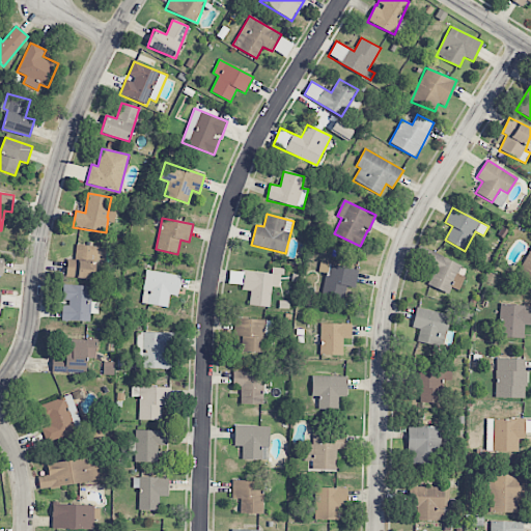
[(105,246),(76,245),(75,259),(66,259),(65,278),(98,279),(99,261),(105,261),(105,246)]
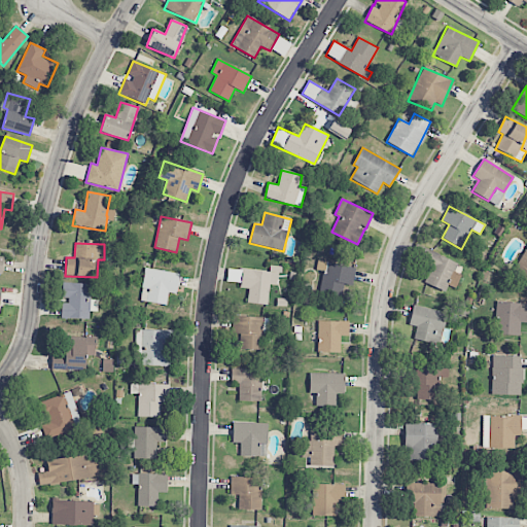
[(526,247),(513,272),(526,280),(526,247)]
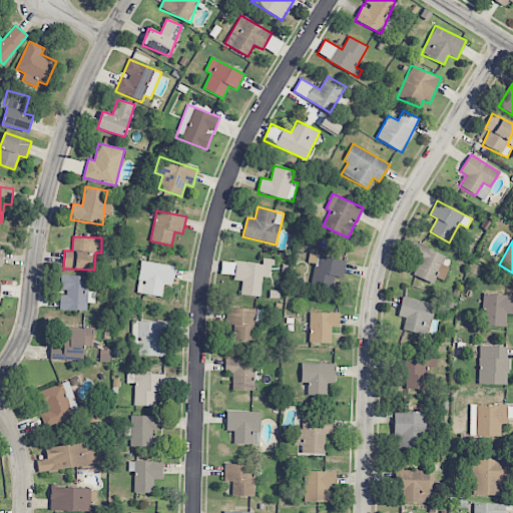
[(344,279),(346,260),(316,257),(312,287),(333,289),(334,278),(344,279)]
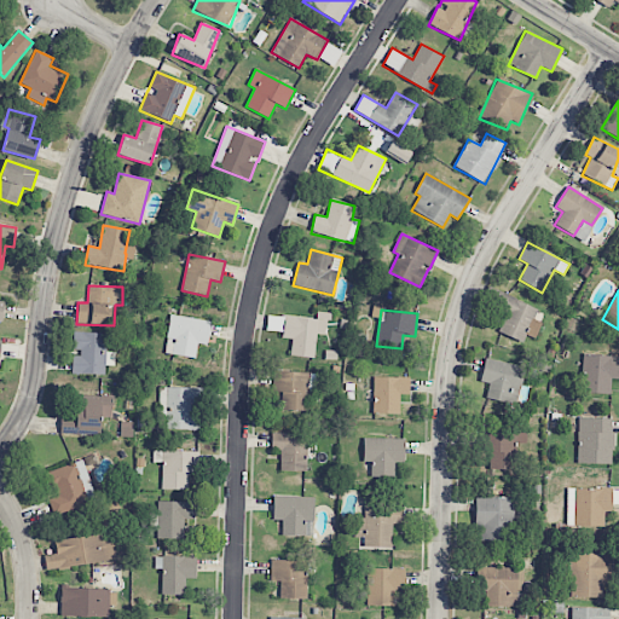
[(290,356),(314,358),(317,335),(325,335),(328,313),(318,312),(317,319),(284,316),(282,339),(291,339),(290,356)]
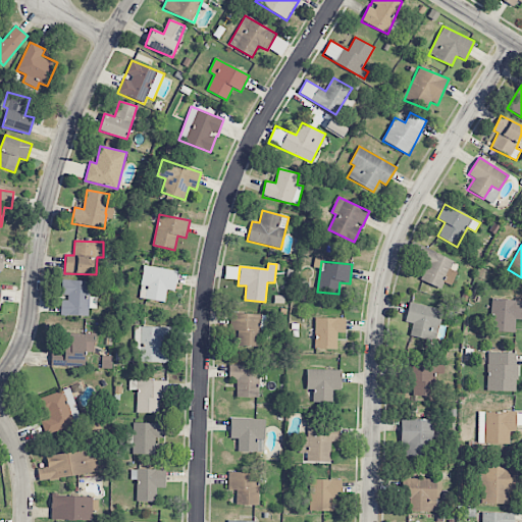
[(178,271),(144,265),(139,299),(165,303),(166,290),(175,292),(178,271)]
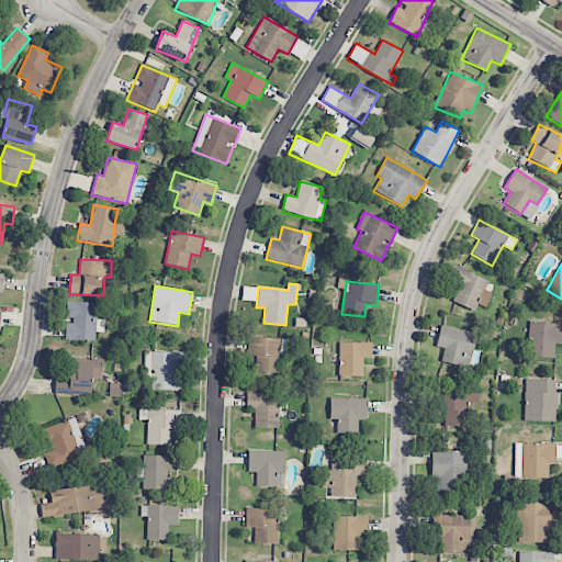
[(96,340),(96,333),(103,333),(104,319),(97,319),(97,303),(67,302),(66,321),(65,339),(96,340)]
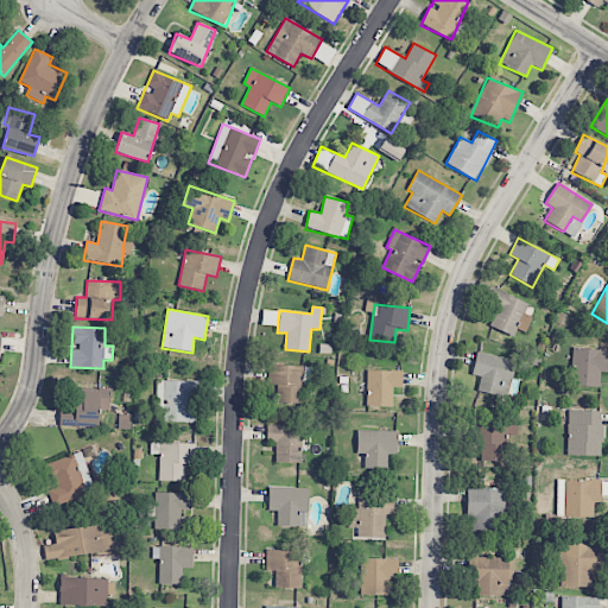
[(607,372),(607,362),(607,349),(574,348),(572,387),(600,388),(600,372),(607,372)]
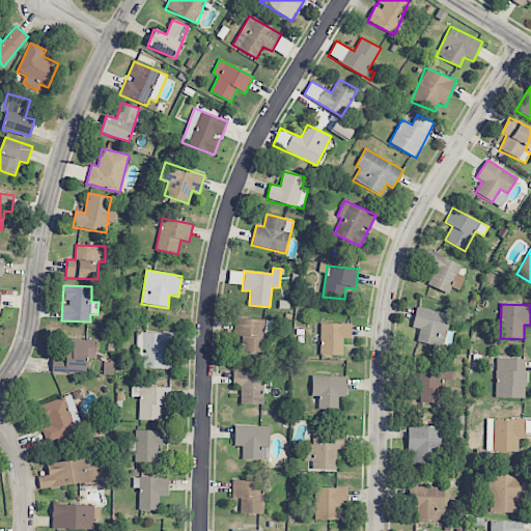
[(412,327),(419,329),(415,345),(442,352),(450,315),(416,307),(412,327)]
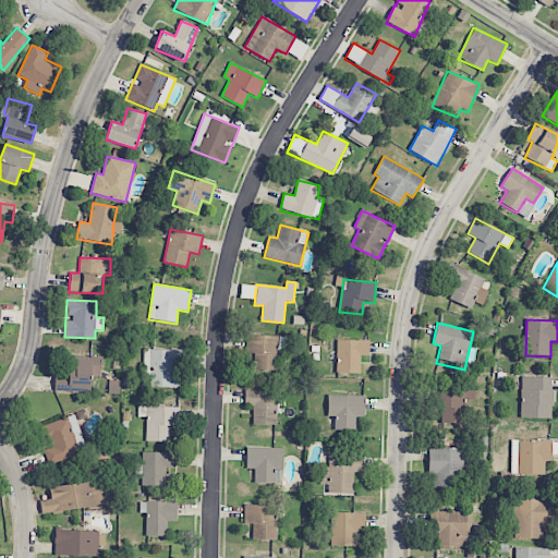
[(280,336),(252,335),(251,370),(278,371),(280,336)]
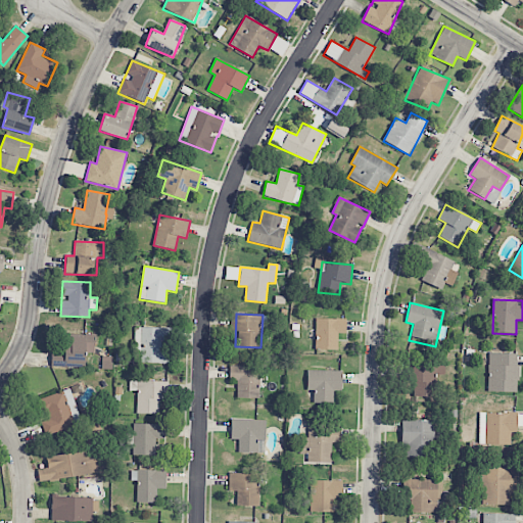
[(346,319),(316,319),(316,349),(337,350),(337,334),(345,334),(346,319)]
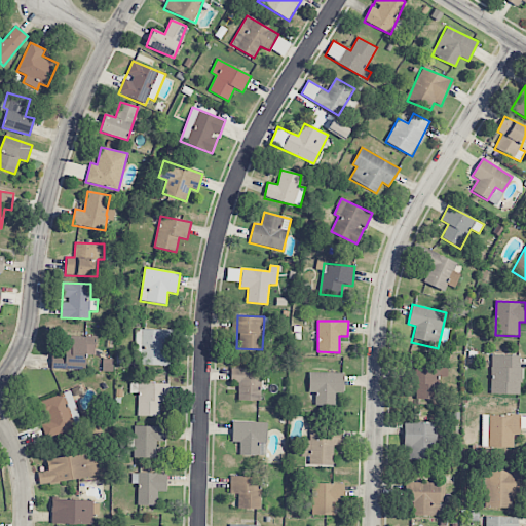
[(168,366),(170,346),(174,347),(175,330),(140,329),(139,365),(168,366)]
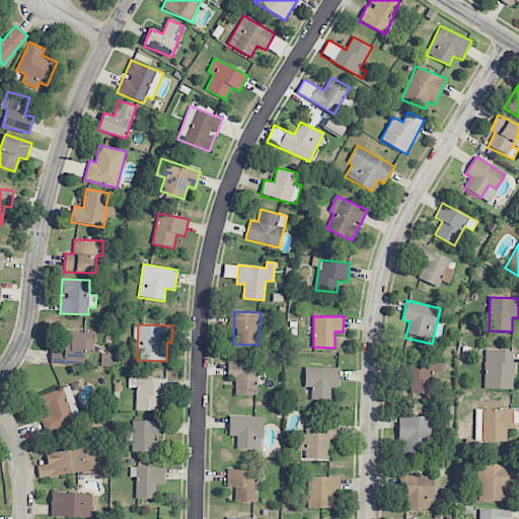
[(94,332),(63,331),(63,342),(52,342),(51,362),(83,363),(83,350),(93,351),(94,332)]
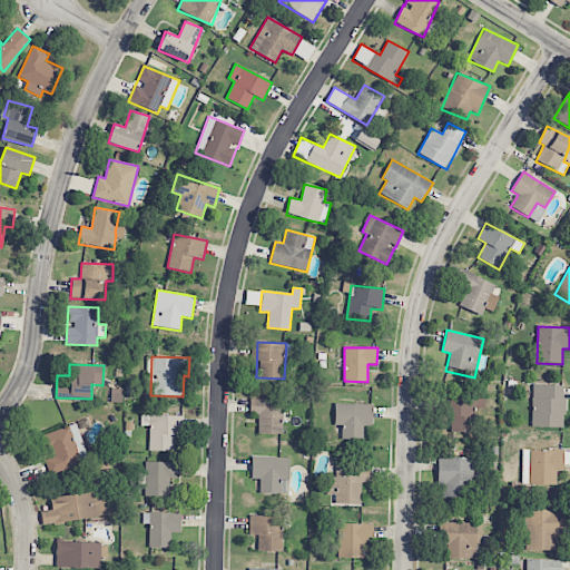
[(532,428),(563,428),(564,385),(532,385),(532,428)]
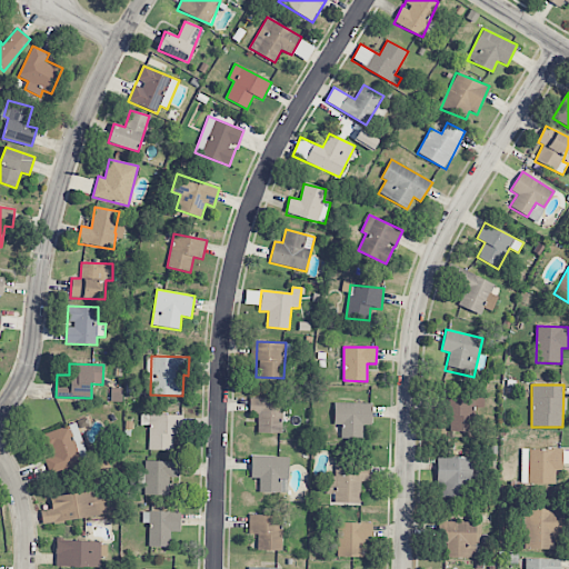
[(449,431),(476,432),(477,397),(450,396),(449,431)]
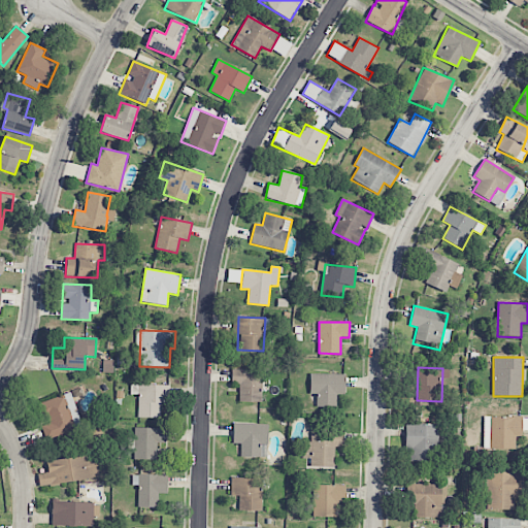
[(231,385),(239,385),(239,401),(261,402),(262,370),(232,369),(231,385)]
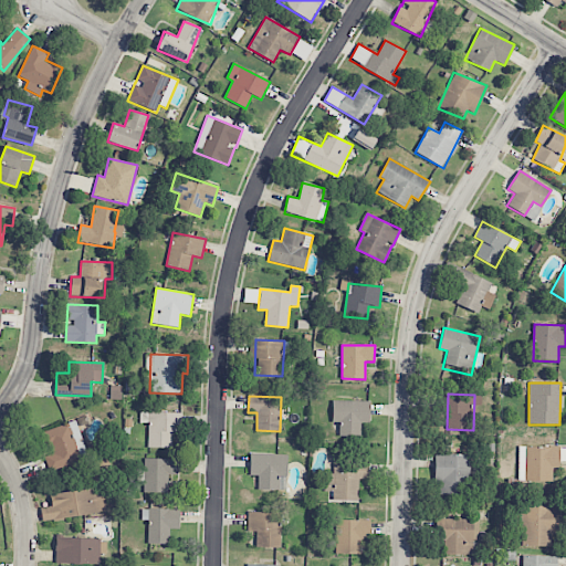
[(333,422),(338,422),(339,437),(360,437),(360,422),(370,422),(370,400),(332,401),(333,422)]
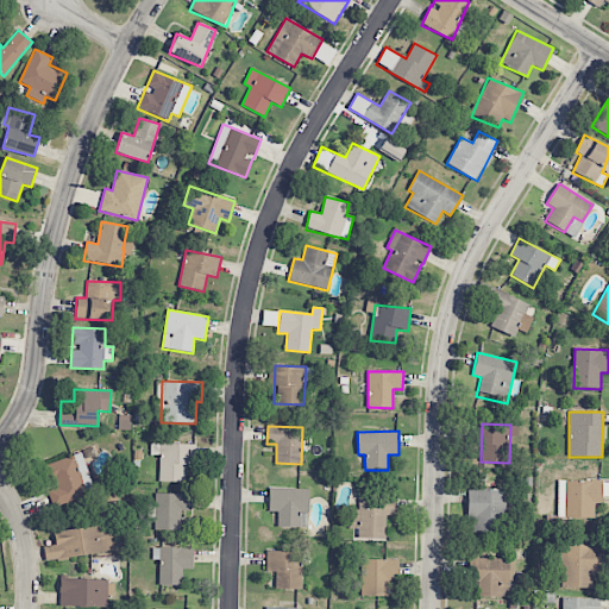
[(159,456),(159,482),(186,482),(186,465),(195,465),(195,444),(151,444),(151,456),(159,456)]
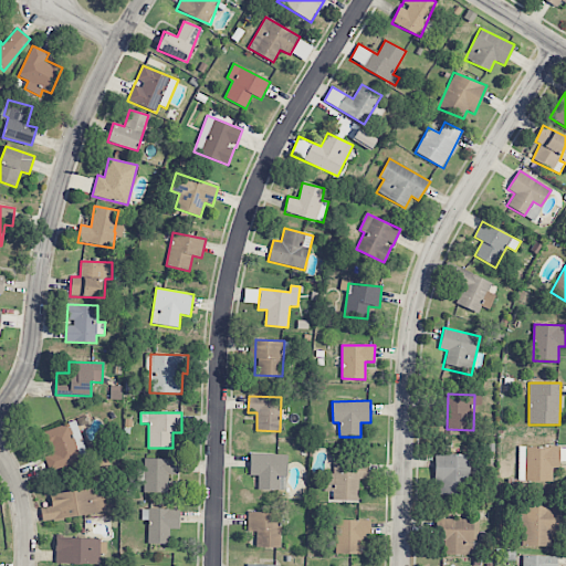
[(50,470),(87,460),(77,421),(43,431),(50,454),(46,456),(50,470)]
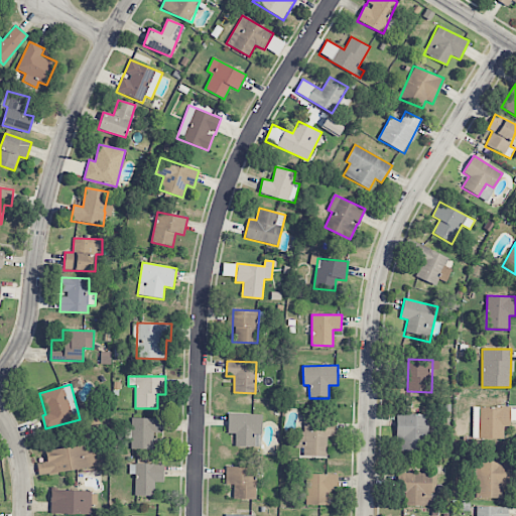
[(261,434),(262,414),(228,413),(227,433),(236,433),(235,446),(254,446),(254,434),(261,434)]
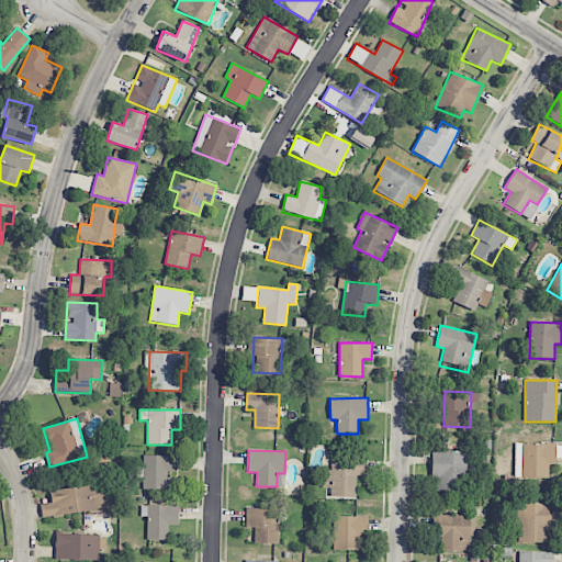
[(356,497),(356,475),(364,475),(366,451),(351,451),(351,459),(332,459),(330,496),(356,497)]
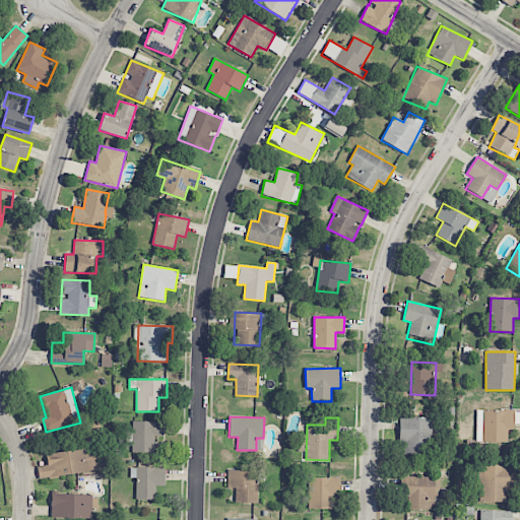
[(431,417),(399,417),(400,455),(432,454),(431,417)]
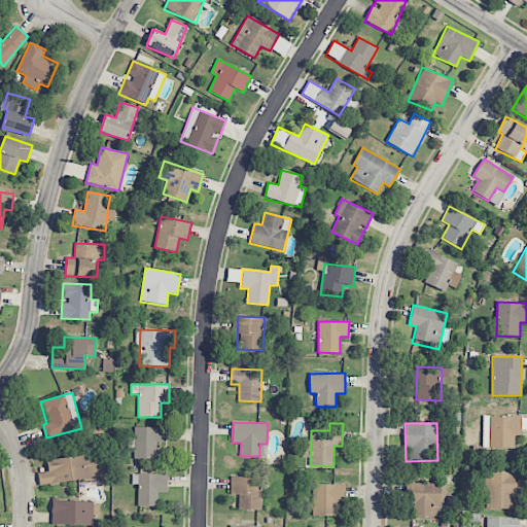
[(135,427),(135,459),(156,459),(156,443),(165,443),(165,427),(135,427)]
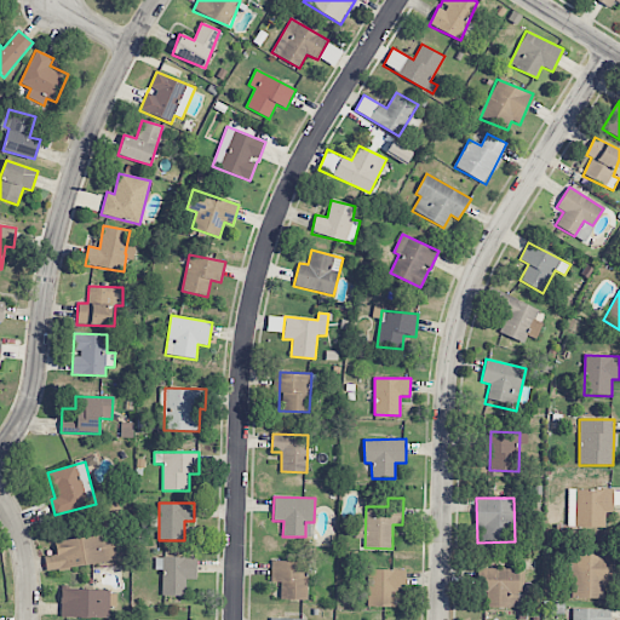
[(55,541),(56,555),(44,556),(46,570),(116,562),(113,534),(55,541)]
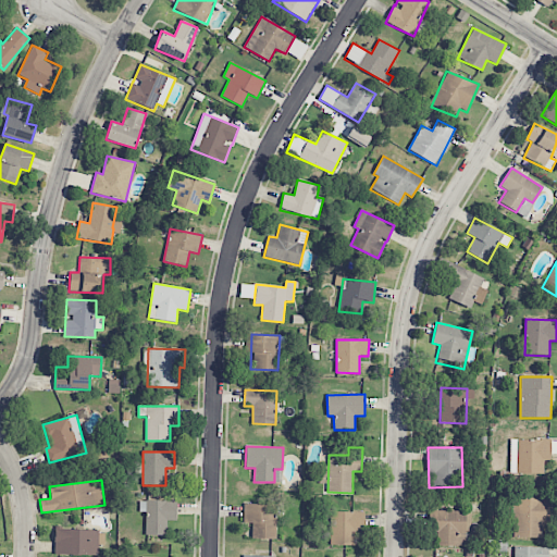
[(546,539),(547,498),(515,498),(514,537),(546,539)]
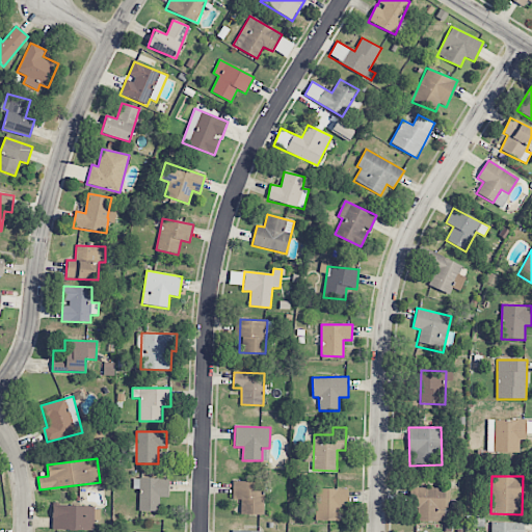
[(139,511),(159,511),(159,497),(168,497),(169,478),(134,478),(134,489),(139,489),(139,511)]
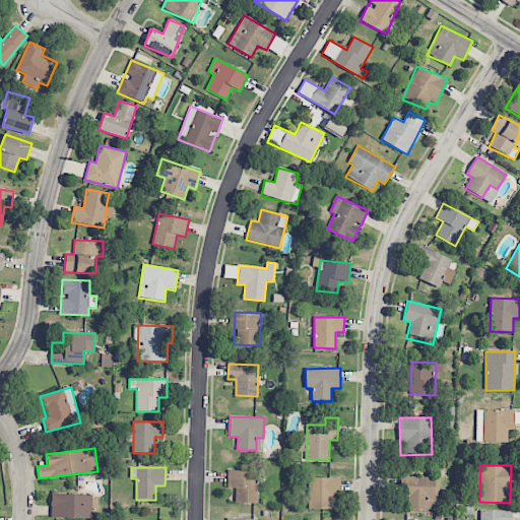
[(257,503),(258,471),(228,470),(226,488),(235,489),(235,503),(257,503)]
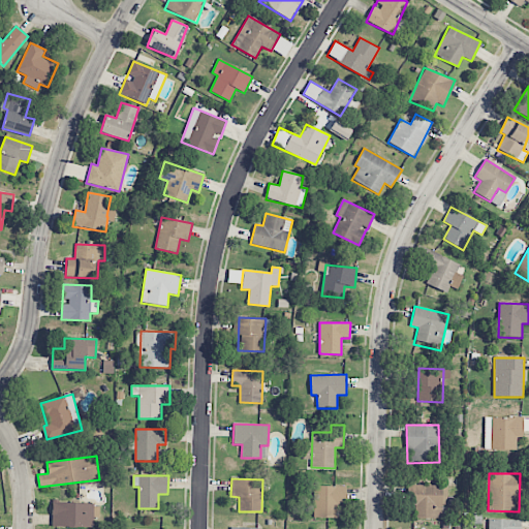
[(346,487),(313,486),(313,518),(335,518),(335,500),(345,500),(346,487)]
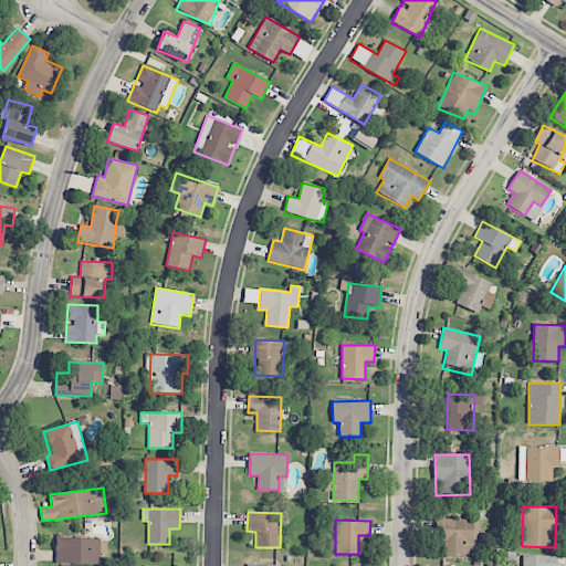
[(443,555),(477,554),(475,520),(443,520),(443,555)]
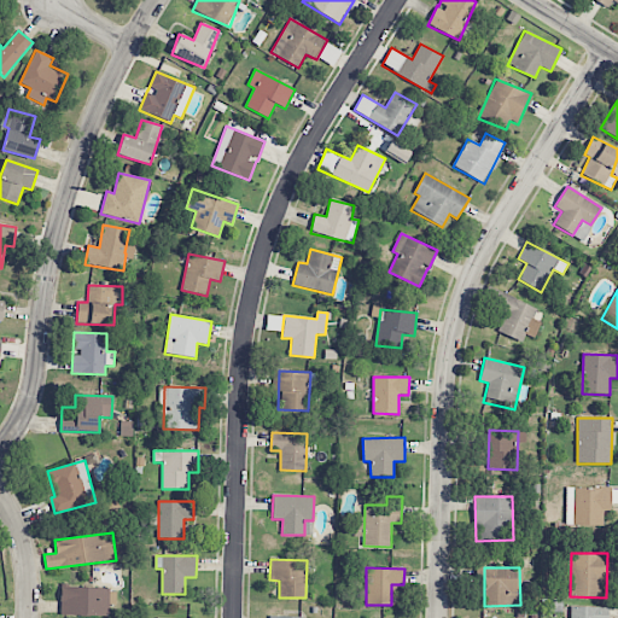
[(108,617),(108,605),(116,605),(116,589),(60,587),(60,616),(108,617)]
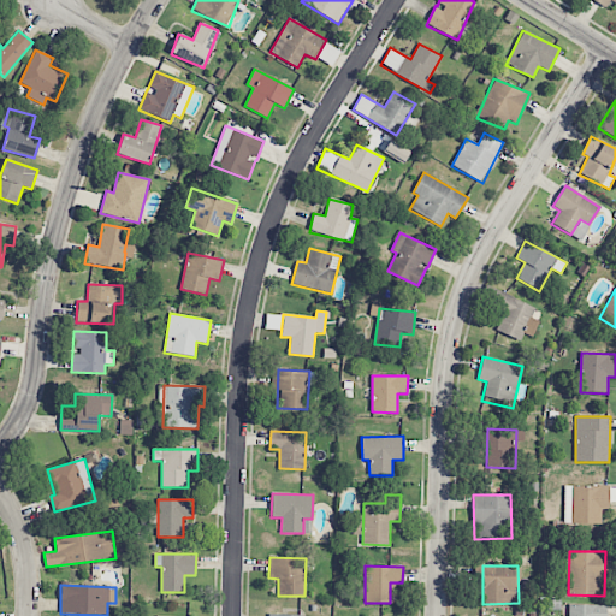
[(605,615),(606,605),(568,605),(568,615),(605,615)]
